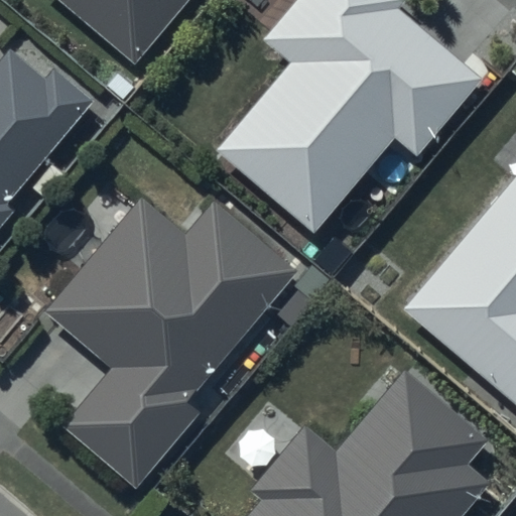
[(65,0),(131,56),(177,0),(65,0)]
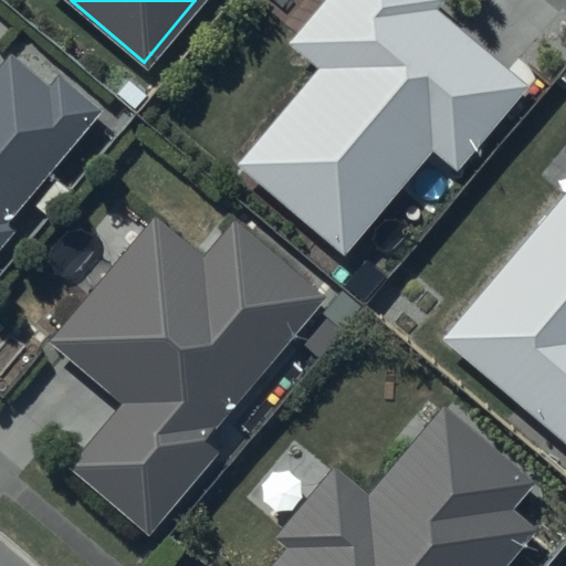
[(447,0),(325,0),(290,42),(317,66),(237,161),(346,253),(436,147),(460,168),(530,86),(439,10),(447,0)]
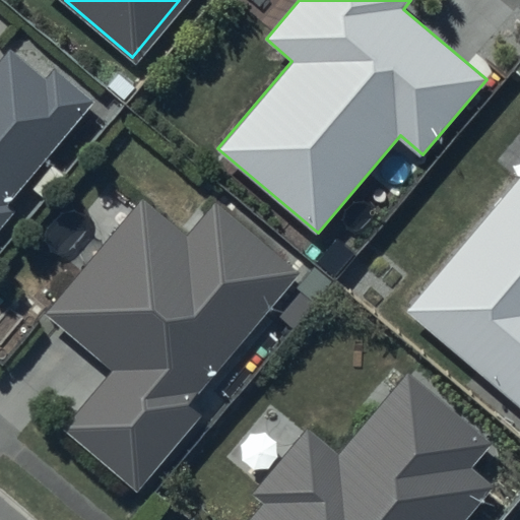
[(0,59),(0,225),(12,211),(6,206),(95,101),(56,67),(46,78),(9,48),(0,59)]
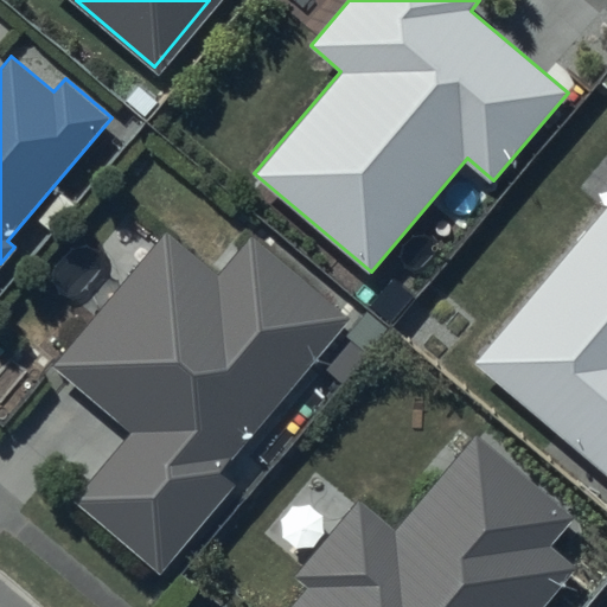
[(606,195),(470,352),(606,472),(606,195)]
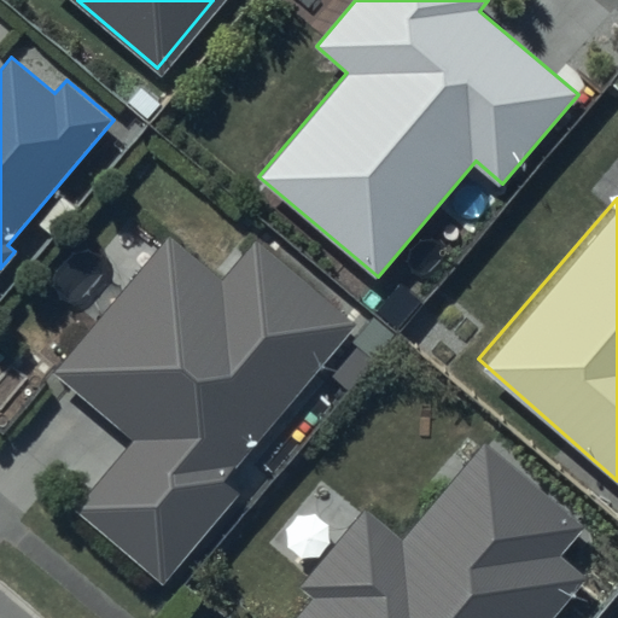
[(127,435),(70,500),(159,577),(238,485),(221,470),(354,315),(256,231),(221,272),(165,223),(45,363),(127,435)]
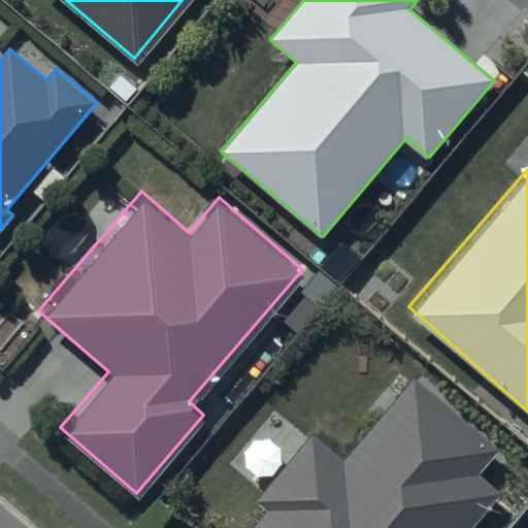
[(344,465),(312,438),(260,500),(271,509),(255,527),(473,527),(503,494),(479,473),(499,450),(416,380),(344,465)]
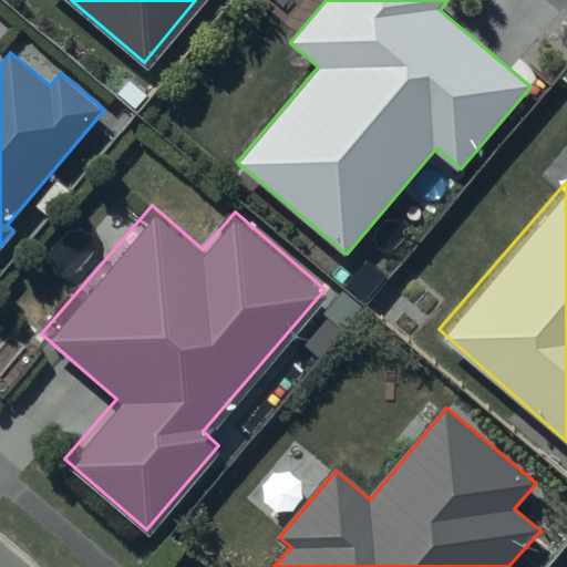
All buildings are outlined.
